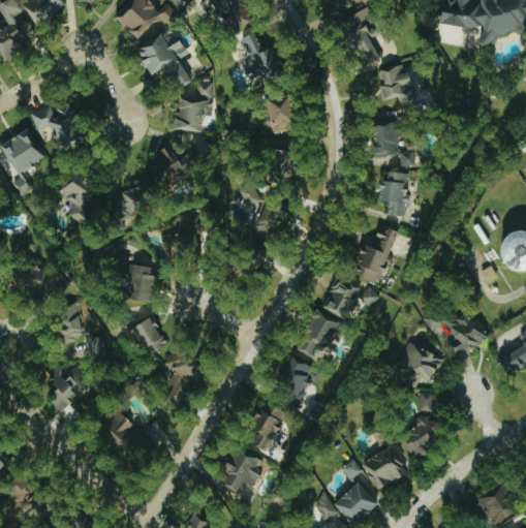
[(4,0),(0,2),(0,11),(5,21),(0,23),(0,53),(2,57),(34,38),(20,13),(22,12),(14,0),(4,0)]
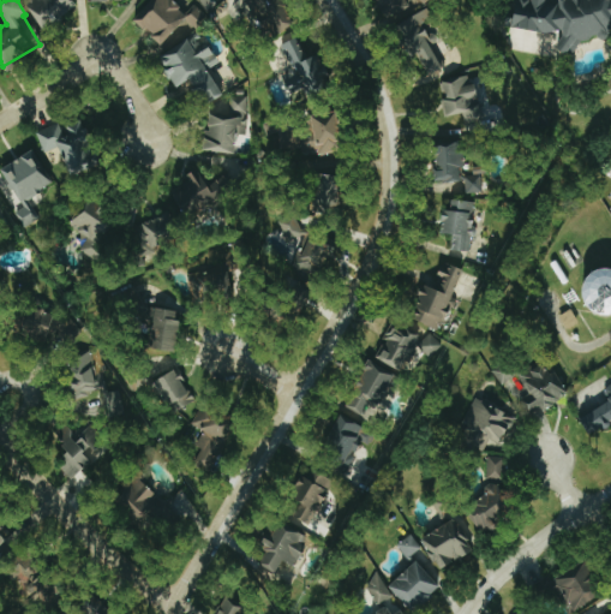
[(73,7),(69,0),(36,0),(27,7),(42,30),(73,7)]
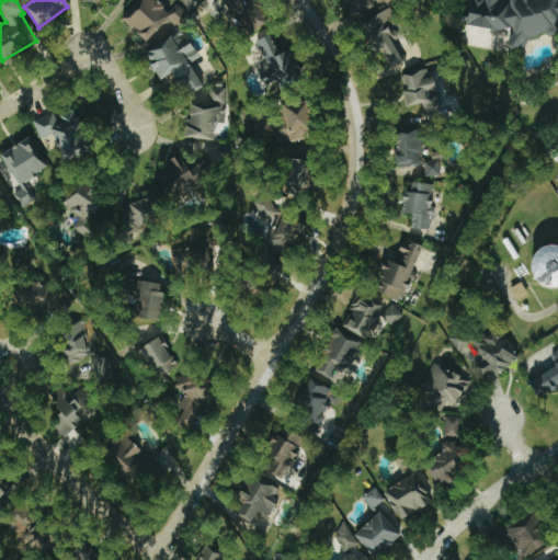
[(156,47),(185,12),(175,3),(169,11),(155,0),(135,0),(121,19),(156,47)]
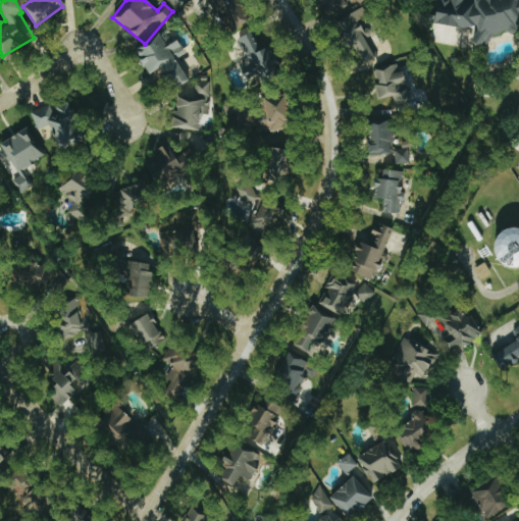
[(230,0),(205,0),(227,34),(250,18),(237,0),(230,0)]
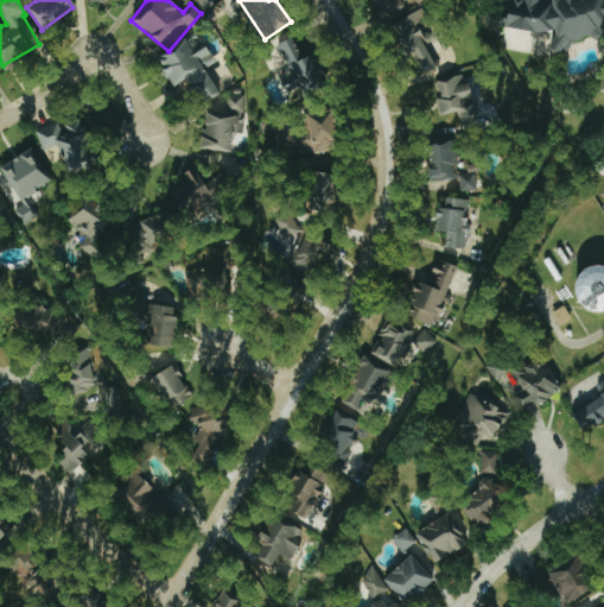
[(370,0),(381,19),(405,5),(412,0),(370,0)]
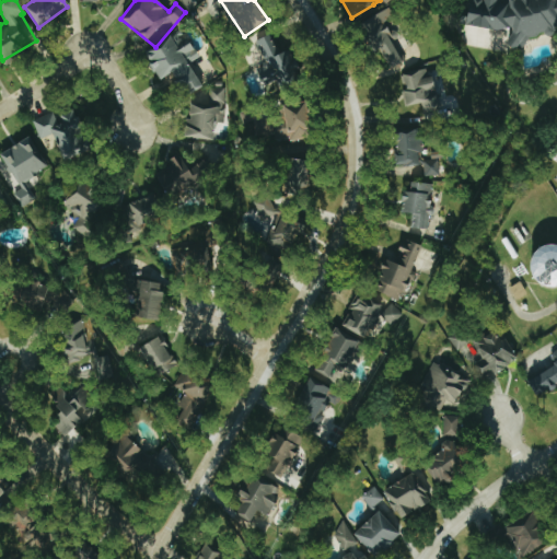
[(511,30),(510,45),(510,46),(556,26),(556,0),(466,0),(465,19),(468,26),(511,30)]
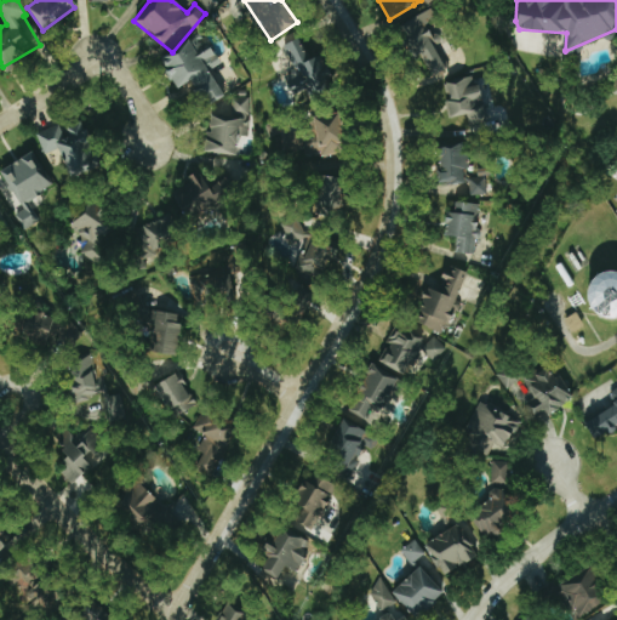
[(399,24),(429,80),(447,72),(433,44),(439,40),(433,27),(438,24),(429,9),(399,24)]
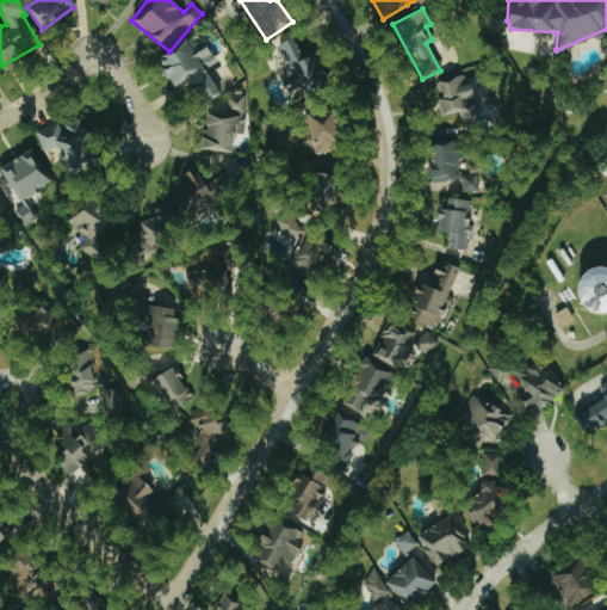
[(220,93),(204,68),(216,61),(199,34),(158,57),(174,87),(186,80),(200,104),(220,93)]
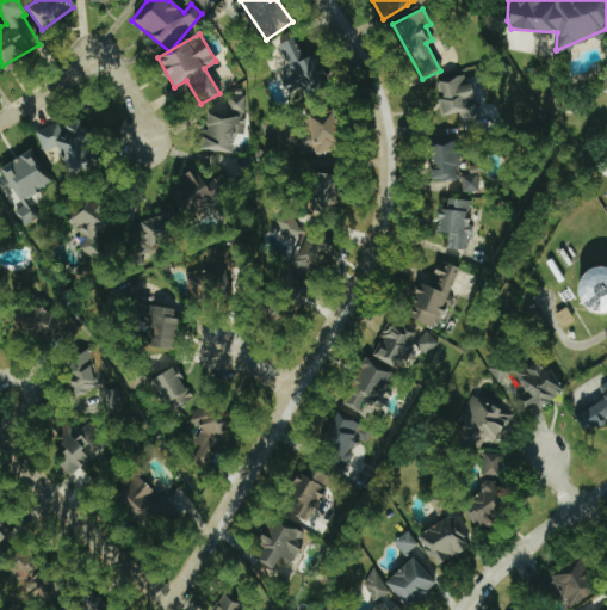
[(278,44),(289,69),(278,74),(286,91),(297,87),(302,98),(324,88),(320,76),(326,74),(315,51),(303,57),(293,37),(278,44)]
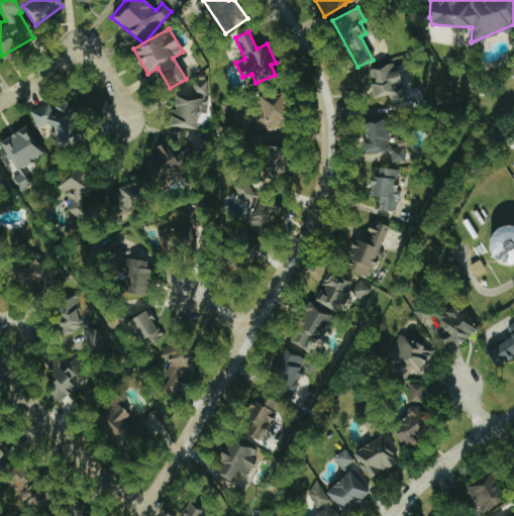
[(399,71),(392,72),(391,64),(369,68),(375,98),(388,95),(390,103),(404,100),(399,71)]
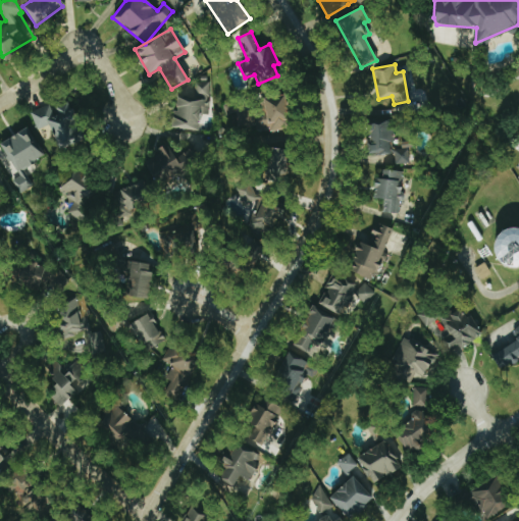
[(171,128),(199,129),(199,113),(208,113),(208,82),(193,82),(193,92),(176,92),(176,111),(172,111),(171,128)]
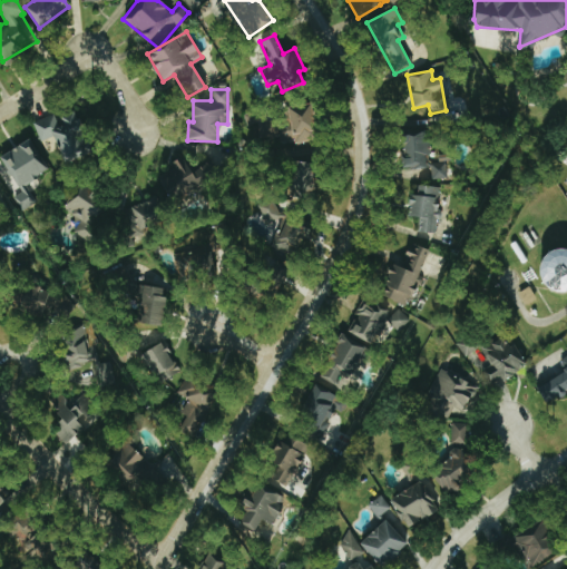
[(287,108),(292,143),(318,139),(312,105),(287,108)]
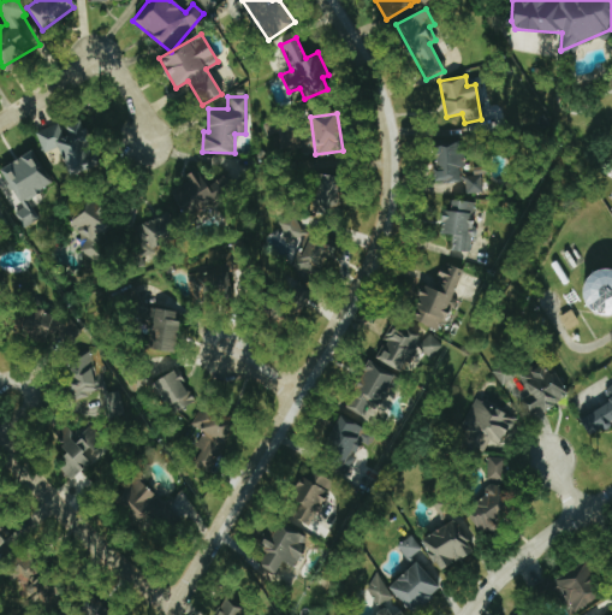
[(35,132),(43,153),(58,147),(70,176),(96,165),(77,116),(35,132)]
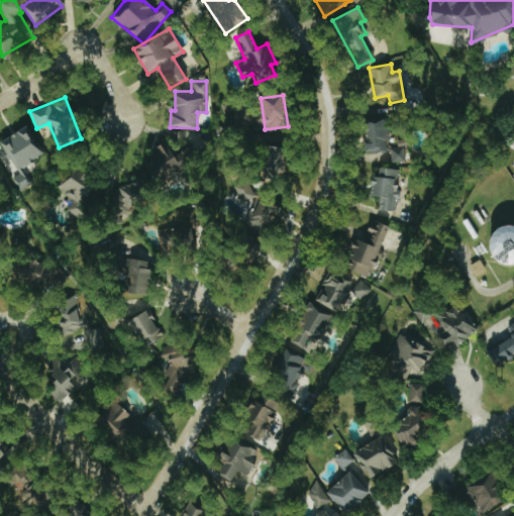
[(366,152),(388,151),(387,119),(365,120),(366,152)]
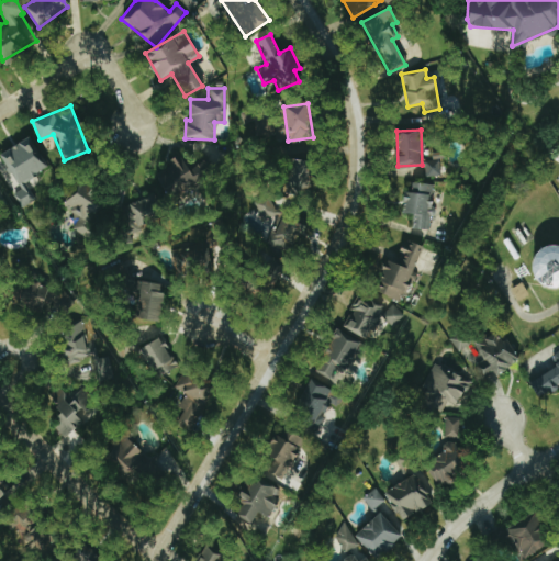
[(22,183),(46,168),(29,137),(0,155),(20,189),(11,194),(19,209),(32,201),(22,183)]
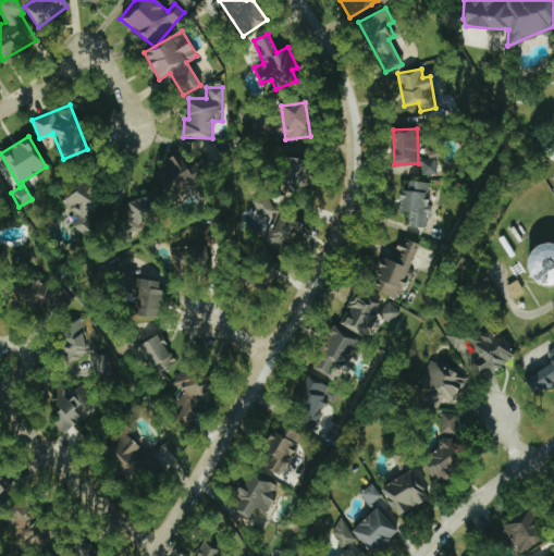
[(157,163),(168,194),(211,177),(205,160),(186,168),(181,155),(157,163)]
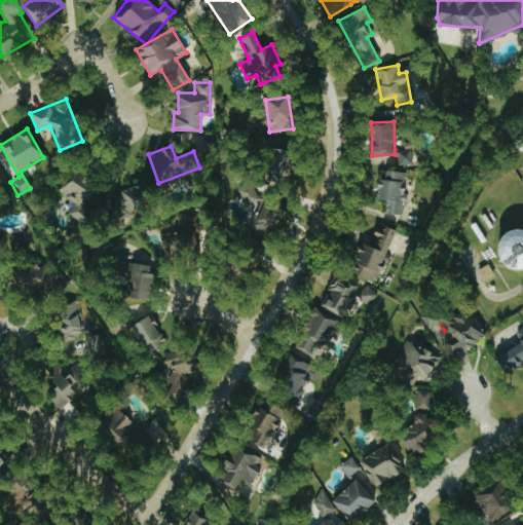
[(290,180),(291,150),(269,150),(268,179),(290,180)]
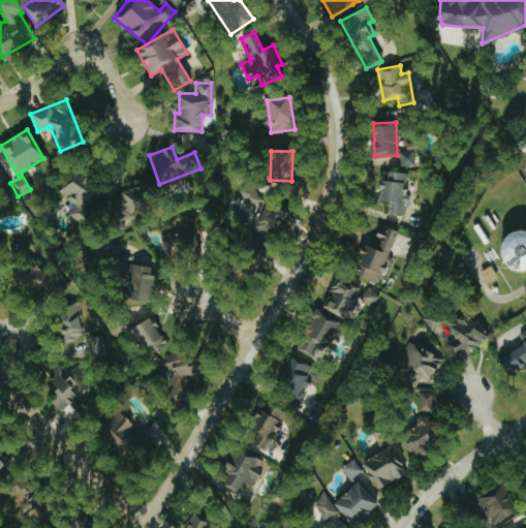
[(419,152),(399,151),(398,165),(418,165),(419,152)]
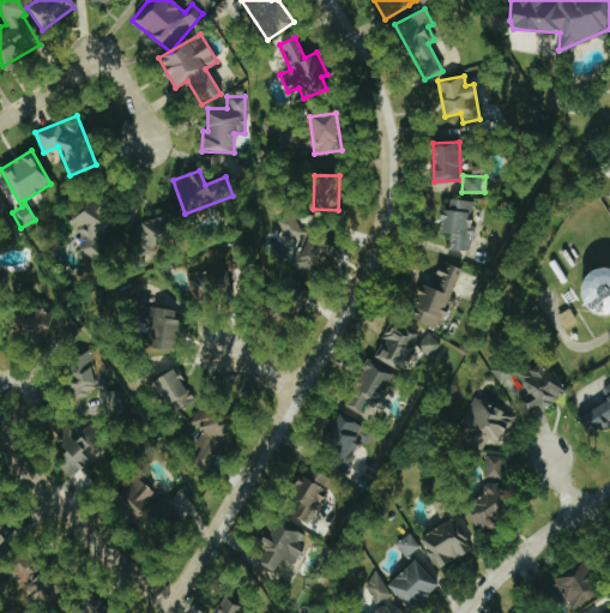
[(450,250),(467,251),(469,220),(470,220),(470,200),(450,199),(448,211),(441,211),(440,234),(450,234),(450,250)]
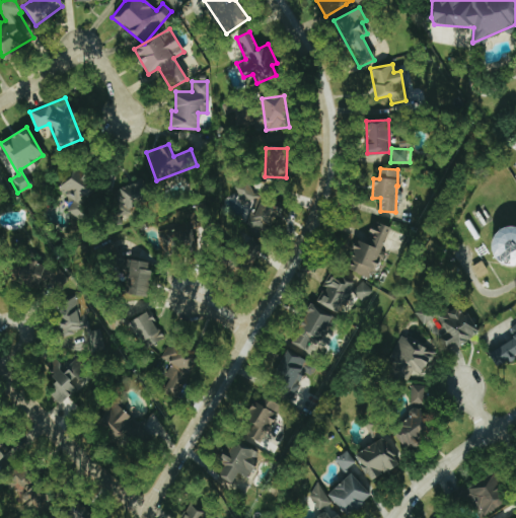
[(94,175),(68,172),(65,192),(71,193),(68,215),(88,218),(94,175)]
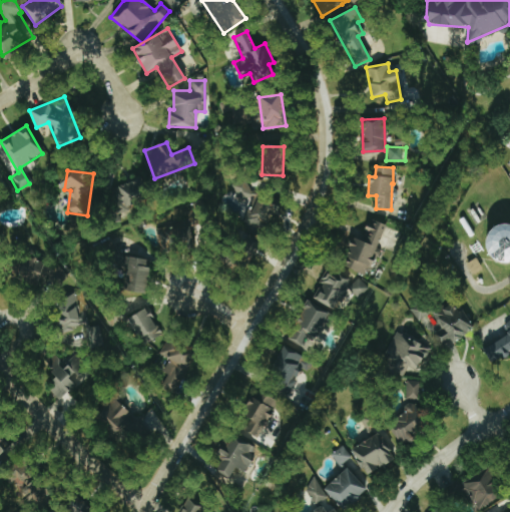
[(143,180),(116,183),(119,212),(126,212),(125,202),(145,200),(143,180)]
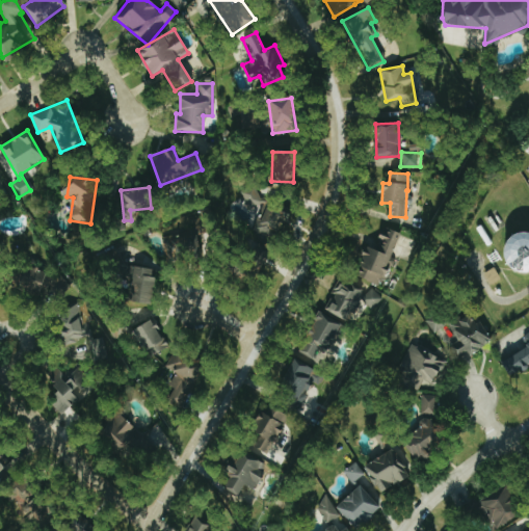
[(286,209),(266,203),(268,196),(242,188),(237,205),(256,210),(249,230),(276,238),(286,209)]
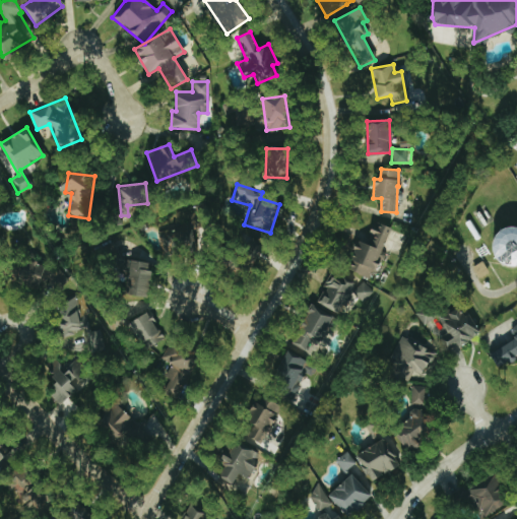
[(389,228),(368,220),(349,271),(371,279),(389,228)]
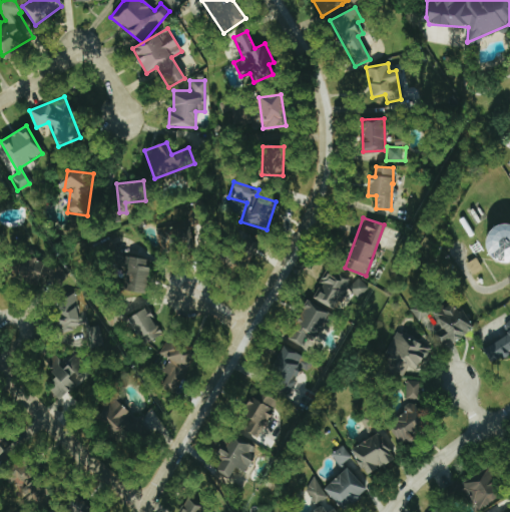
[(158,252),(191,248),(188,223),(155,227),(158,252)]
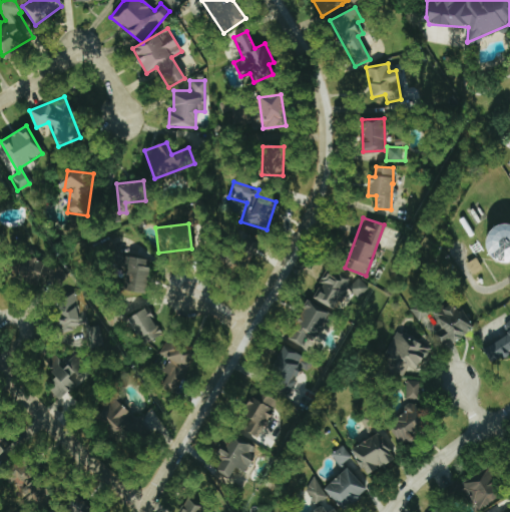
[(509,225),(488,226),(489,262),(509,261),(509,225)]
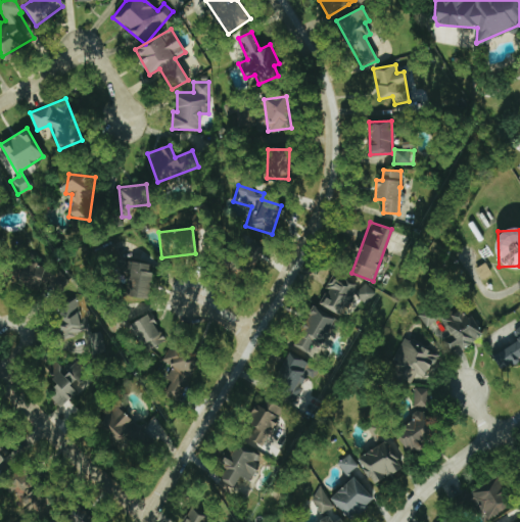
[(257,250),(256,239),(246,240),(247,251),(257,250)]
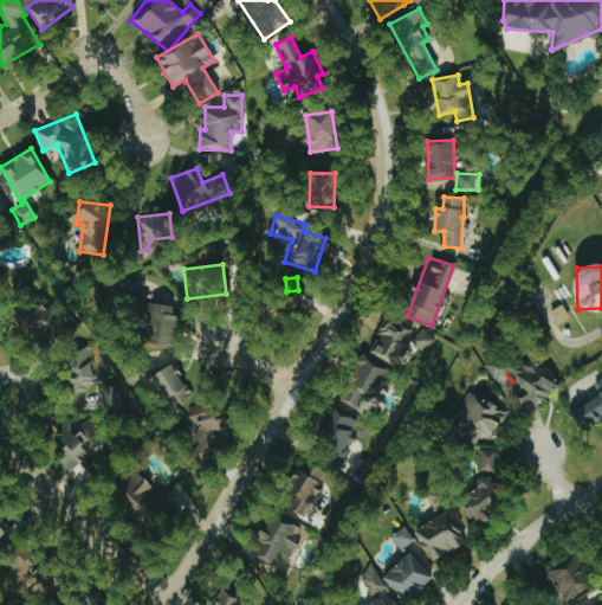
[(46,336),(53,310),(26,303),(19,329),(46,336)]
